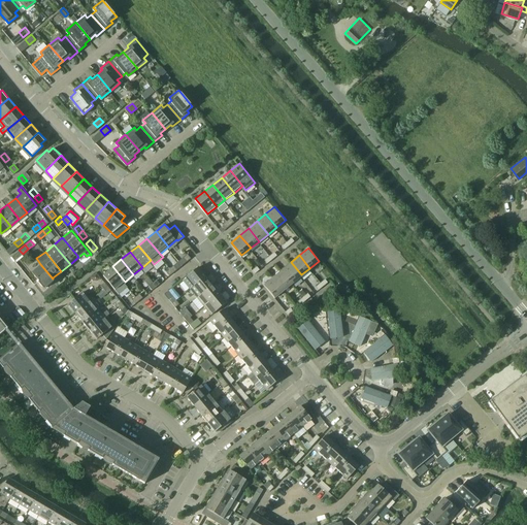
[(301,274),(291,262),(282,268),(293,282),(301,274)]
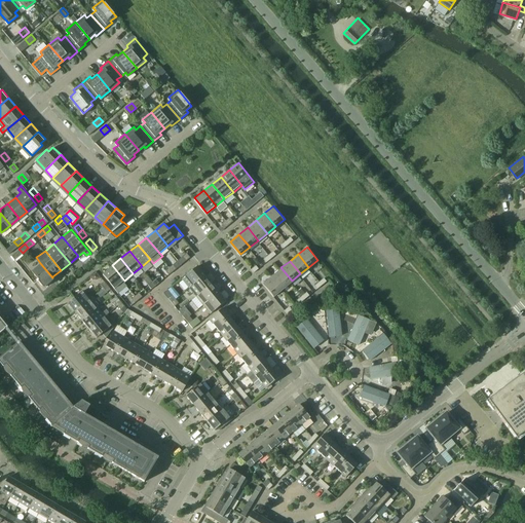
[(52,277),(40,263),(32,269),(39,278),(38,279),(44,286),(53,278),(52,276),(52,277)]
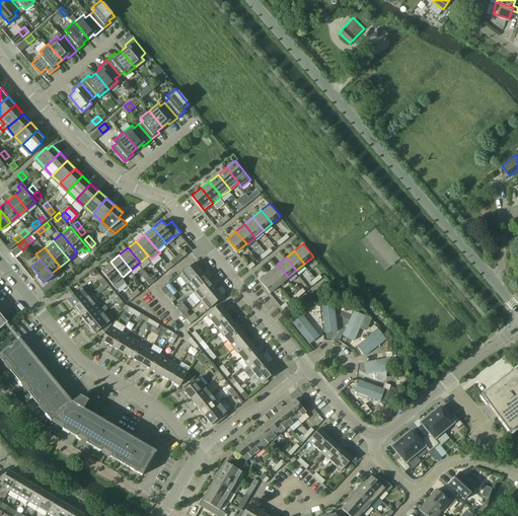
[(188,282),(203,270),(195,261),(180,273),(188,282)]
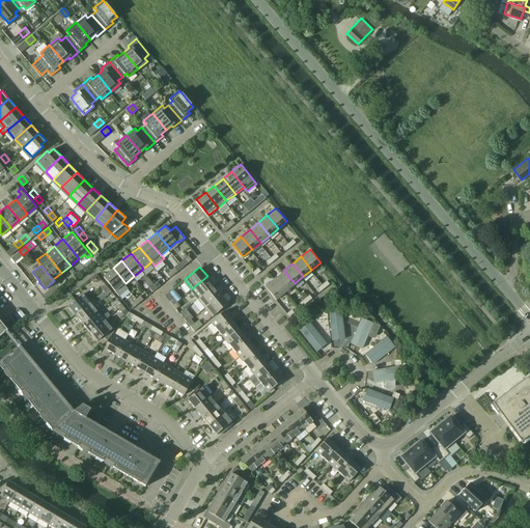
[(126,283),(113,268),(104,275),(119,295),(129,287),(126,283)]
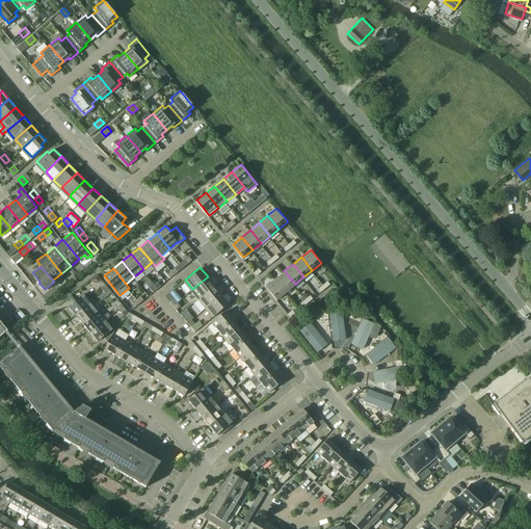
[(286,291),(295,284),(284,270),(275,278),(286,291)]
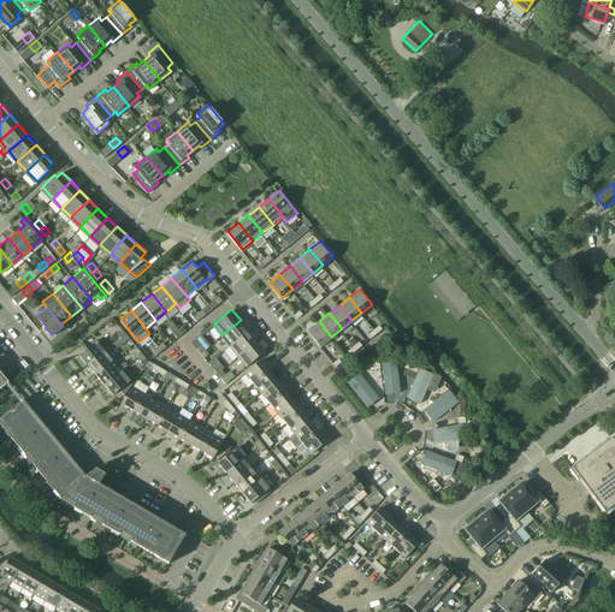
[(118,321),(113,315),(106,320),(110,325),(114,325),(118,321)]
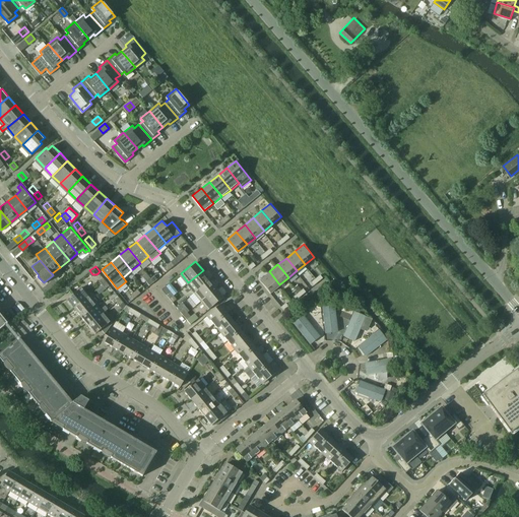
[(209,278),(203,270),(188,282),(194,291),(209,278)]
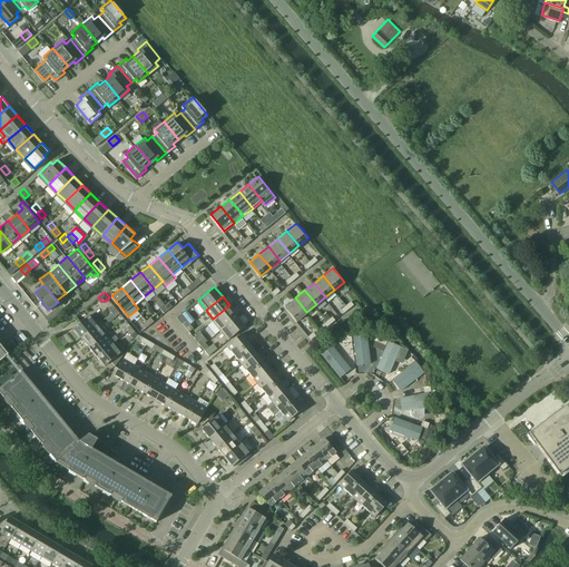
[(297,320),(306,312),(295,297),(285,305),(297,320)]
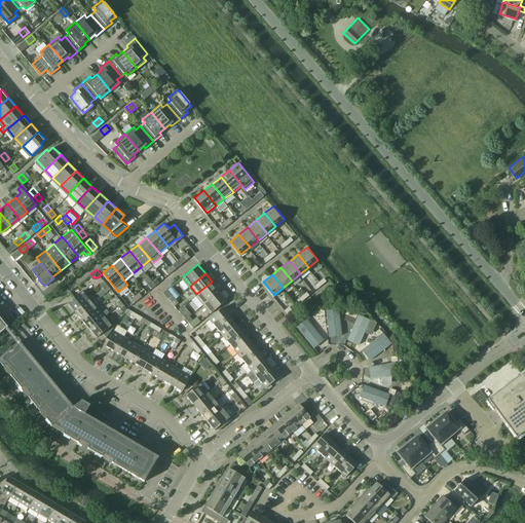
[(219,291),(212,282),(196,294),(203,303),(219,291)]
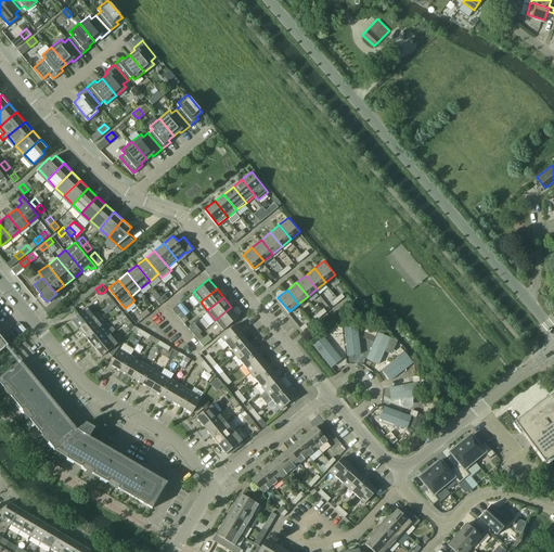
[(110,303),(103,308),(107,311),(113,307),(110,303)]
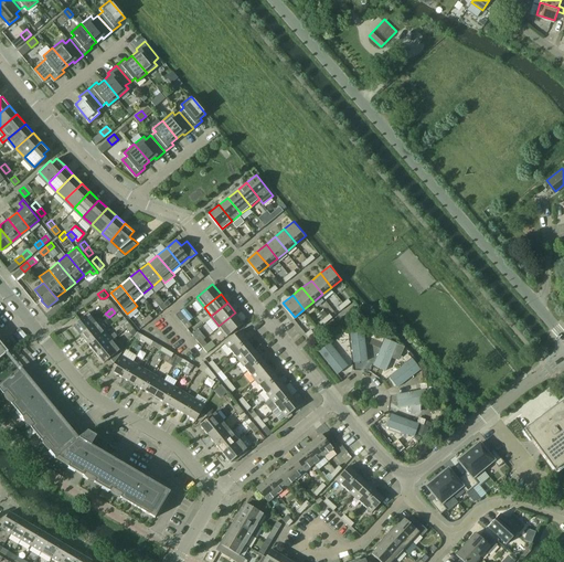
[(181,309),(177,313),(181,318),(185,315),(181,309)]
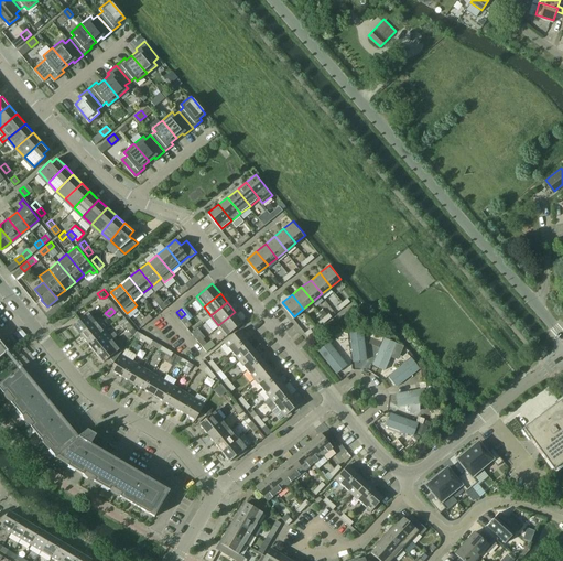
[(74,323),(82,332),(98,319),(90,310),(74,323)]
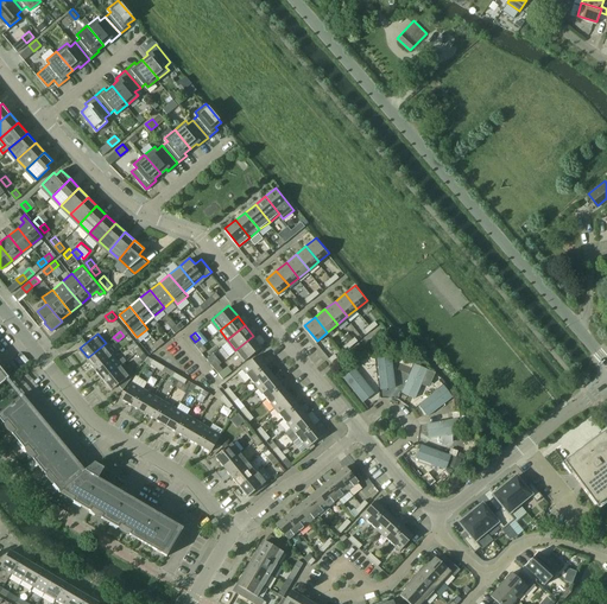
[(261,345),(253,336),(235,350),(244,360),(261,345)]
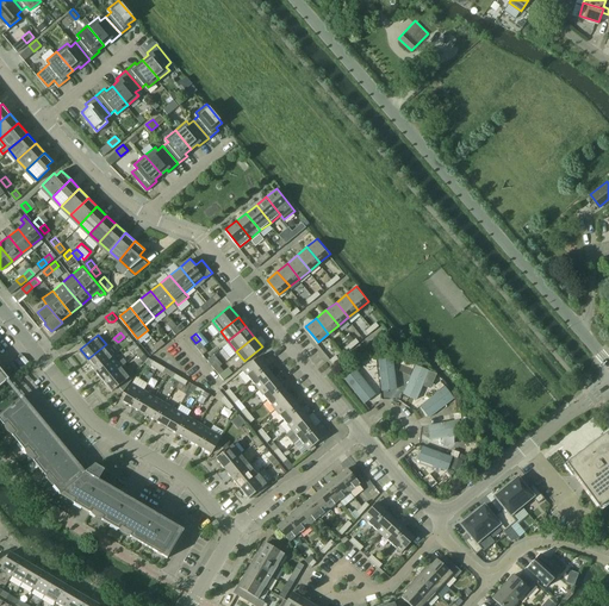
[(97,369),(113,355),(106,344),(88,358),(97,369)]
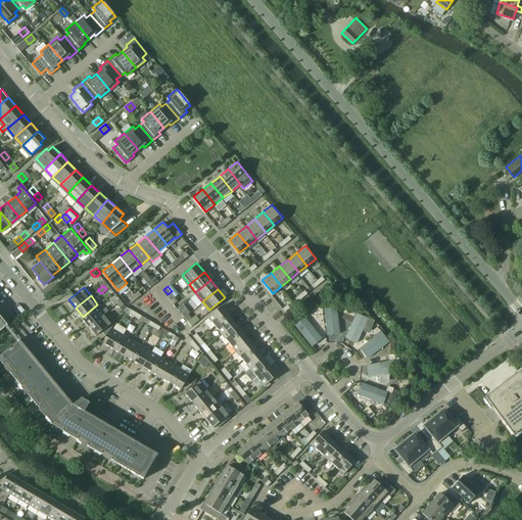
[(185,316),(189,313),(191,311),(184,302),(178,308),(185,316)]
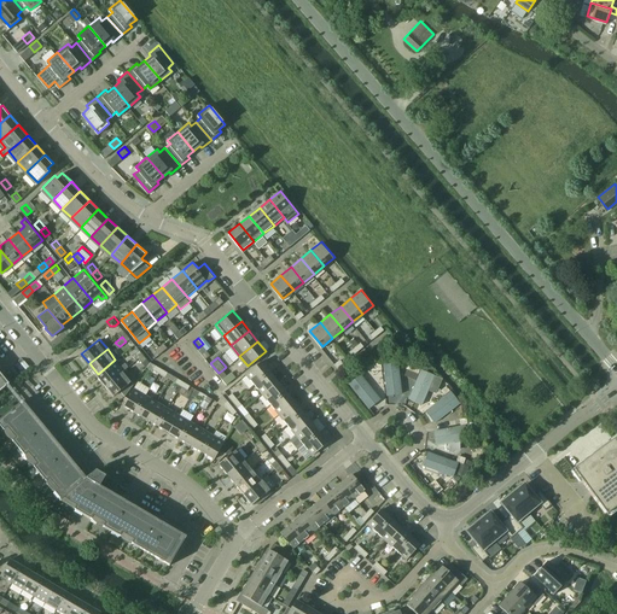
[(105,384),(123,369),(129,364),(126,361),(120,366),(115,360),(98,374),(105,384)]
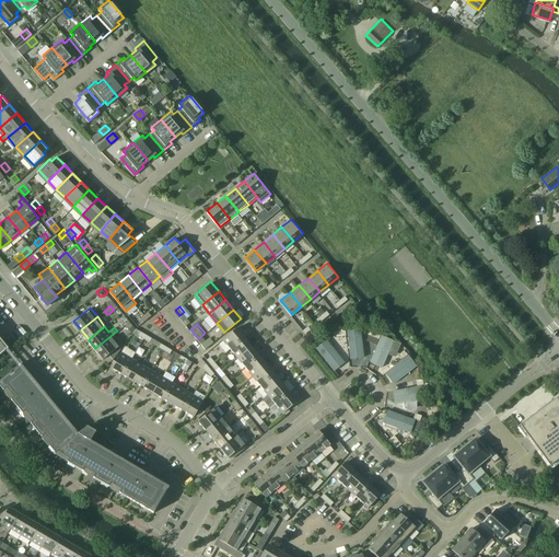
[(231,347),(245,336),(237,326),(223,338),(231,347)]
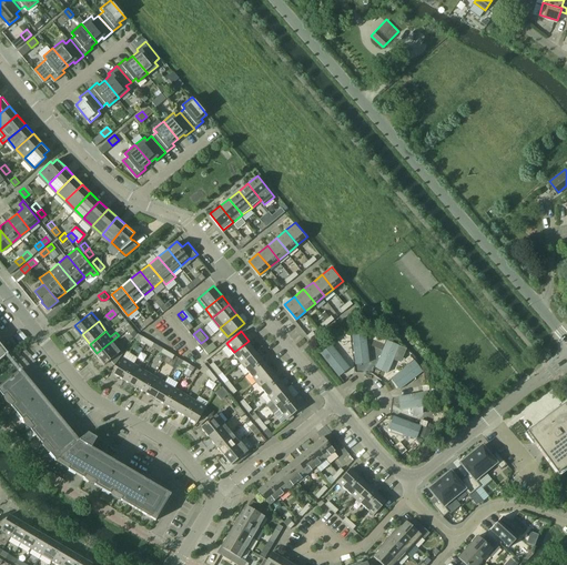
[(375,339),(374,341),(376,341),(377,339),(385,342),(387,335),(377,332),(374,338),(375,339)]
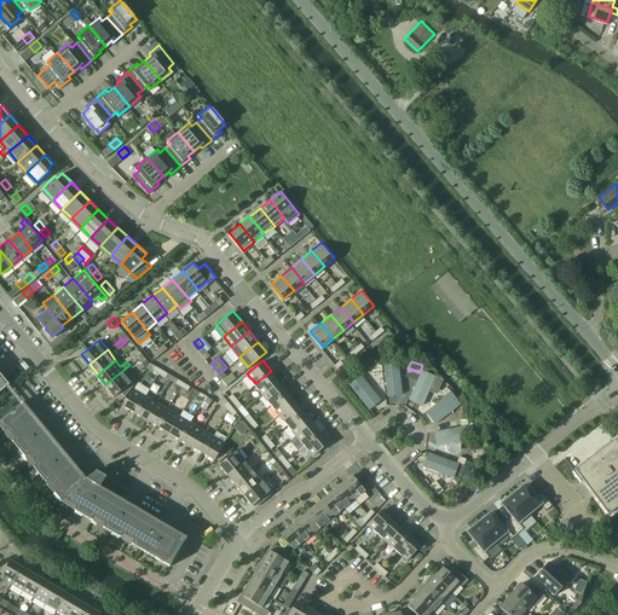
[(400,365),(386,367),(390,395),(403,394),(400,365)]
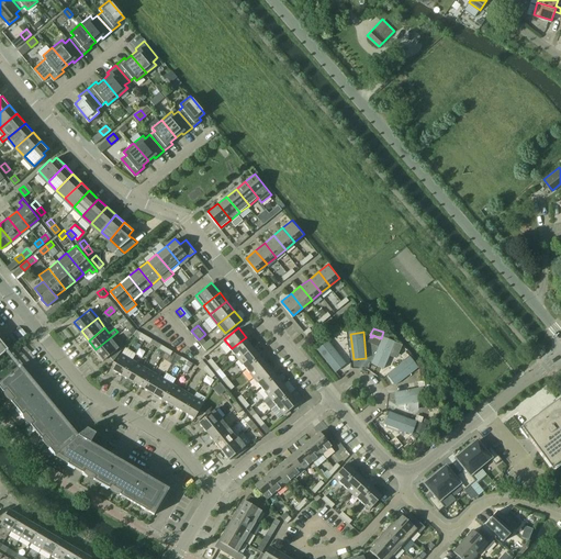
[(112,336),(96,349),(103,359),(110,354),(114,350),(120,346),(112,336)]
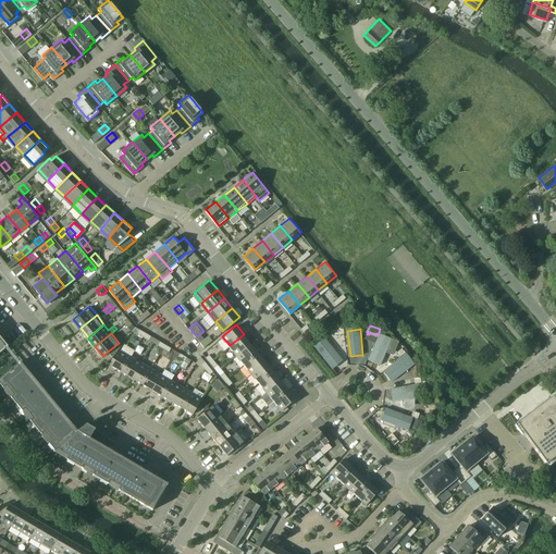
[(392,337),(381,333),(369,361),(381,366),(392,337)]
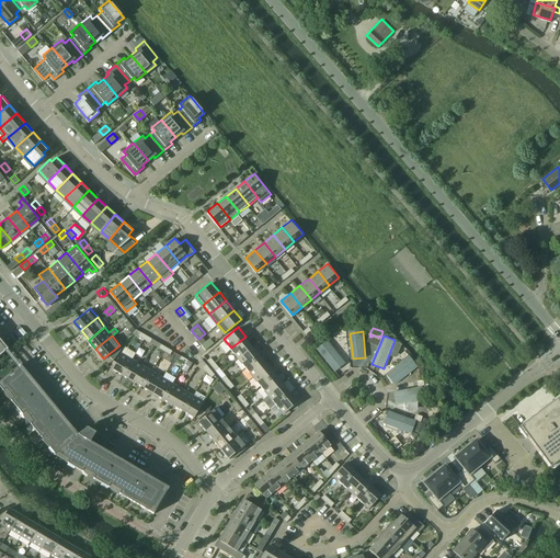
[(253,345),(246,337),(231,348),(239,357),(253,345)]
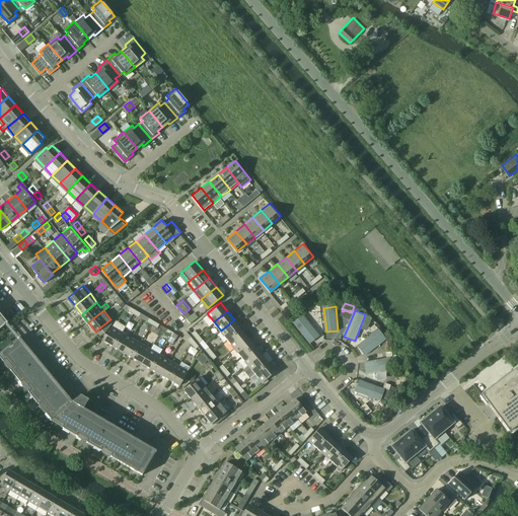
[(321,336),(304,313),(296,319),(313,342),(321,336)]
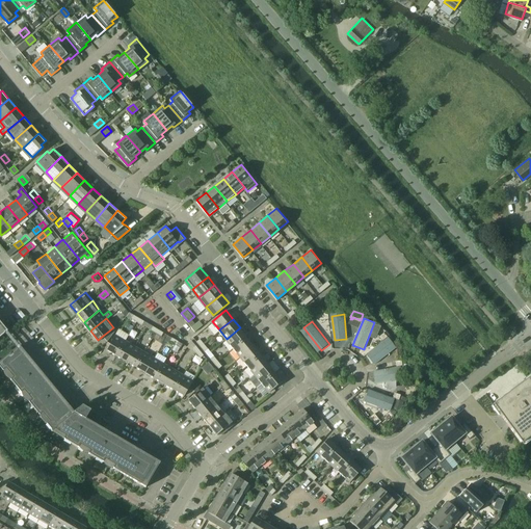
[(227,339),(234,347),(247,336),(240,327),(227,339)]
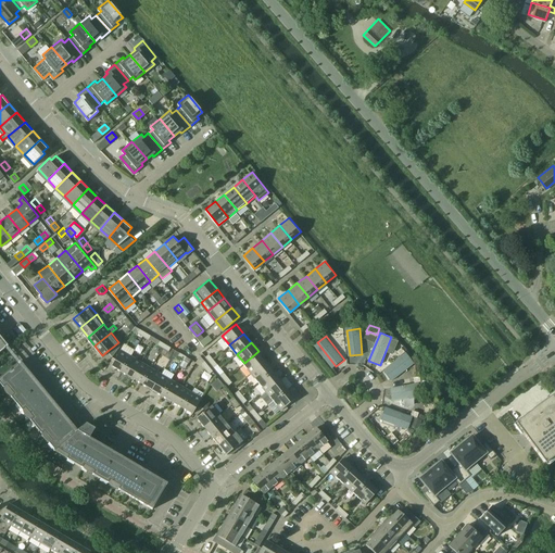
[(112,364),(123,369),(131,354),(121,348),(112,364)]
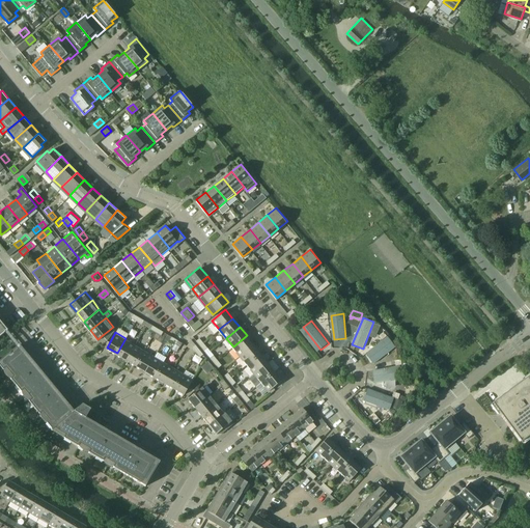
[(247,335),(233,346),(240,355),(253,344),(247,335)]
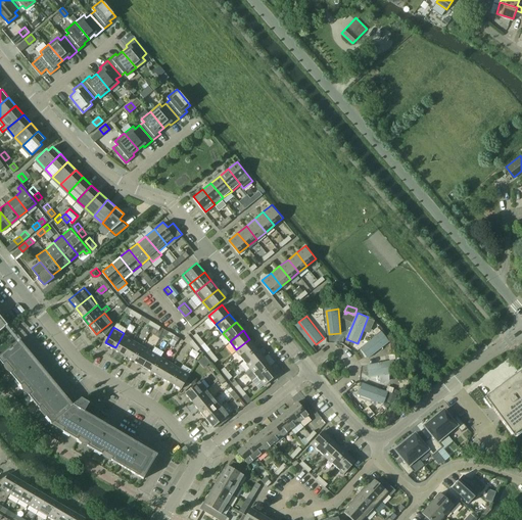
[(381,332),(361,348),(367,358),(387,341),(381,332)]
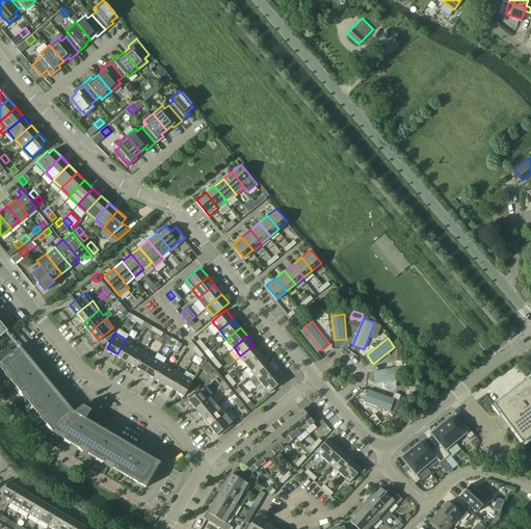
[(126,339),(117,353),(127,360),(135,344),(126,339)]
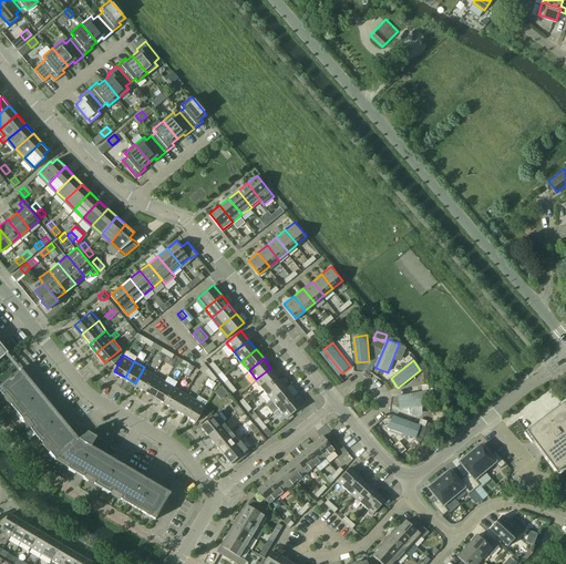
[(80,438),(21,366),(0,383),(0,388),(57,457),(55,458),(57,459),(156,518),(172,491),(99,448),(104,439),(89,430),(80,438)]
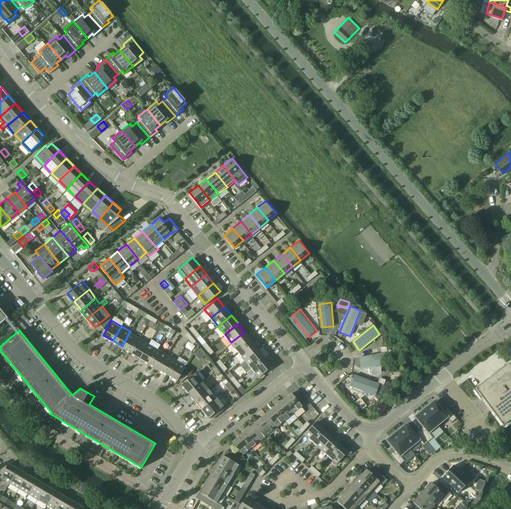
[(131,351),(140,337),(130,331),(122,346),(131,351)]
